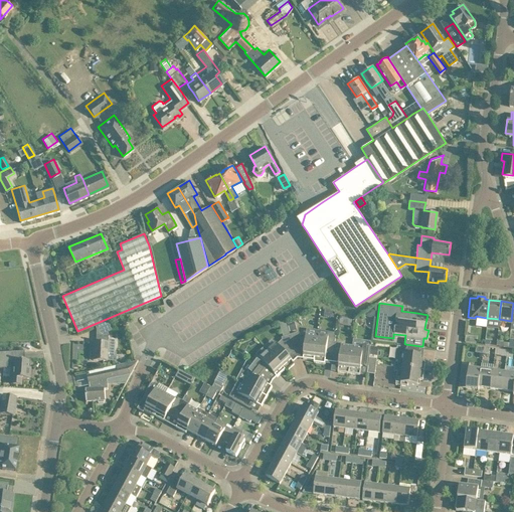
[(373,316),(374,308),(370,307),(364,311),(364,314),(366,316),(373,316)]
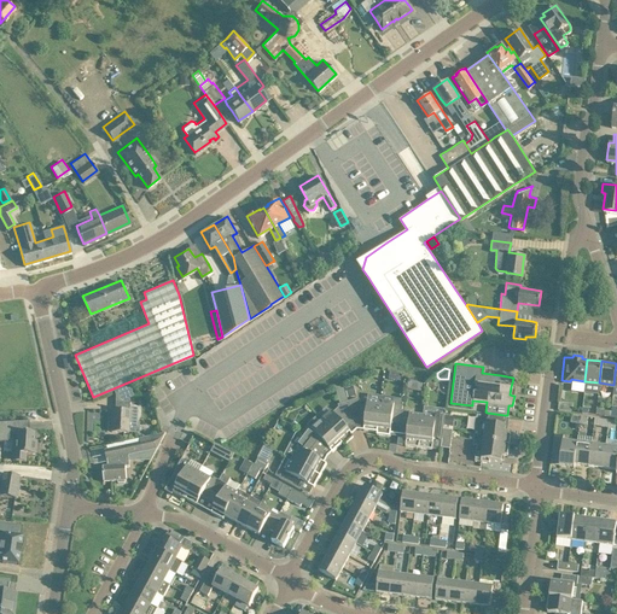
[(351,381),(343,384),(347,395),(355,392),(351,381)]
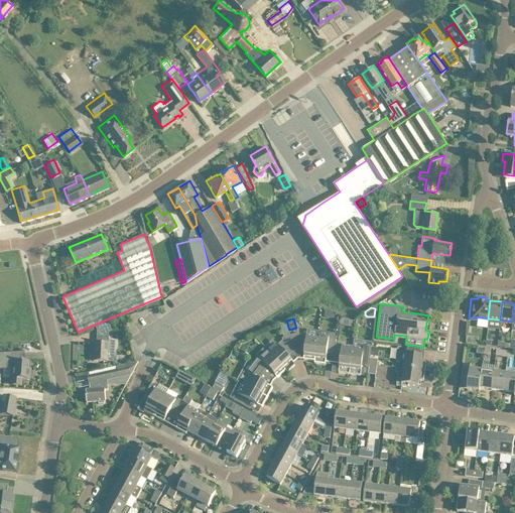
[(108,330),(111,329),(108,321),(96,326),(99,334),(108,330)]
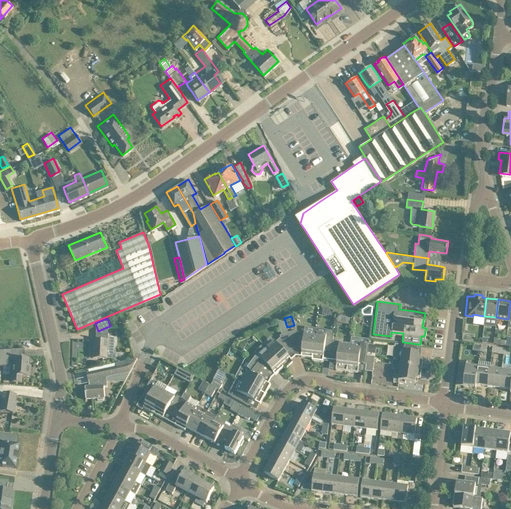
[(114,336),(106,336),(107,327),(98,331),(98,338),(94,338),(94,348),(92,348),(92,356),(102,356),(106,356),(106,348),(113,349),(114,336)]
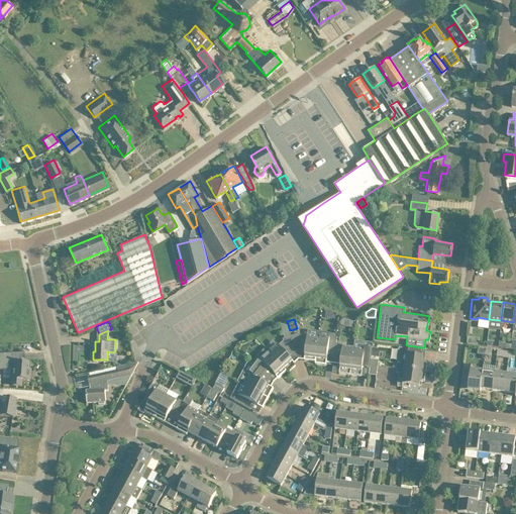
[(290,333),(296,351),(305,348),(303,357),(314,360),(317,334),(306,333),(306,334),(300,333),(299,331),(290,333)]
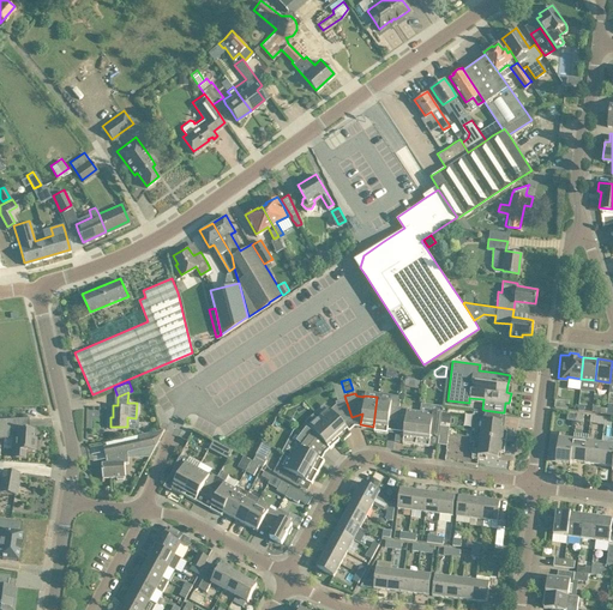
[(319,416),(340,438),(349,428),(341,420),(352,417),(344,396),(335,399),(336,402),(330,408),(329,406),(319,416)]
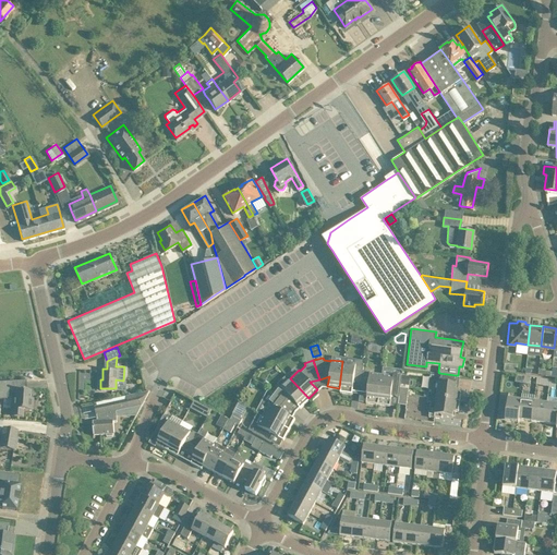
[(362,369),(363,361),(354,360),(354,362),(342,361),(339,388),(339,390),(351,393),(351,389),(353,379),(360,379),(362,369)]
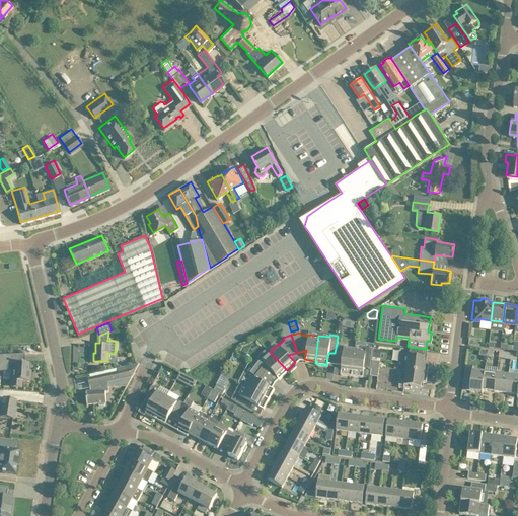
[(512,348),(513,340),(512,344),(507,343),(500,342),(500,347),(506,348),(512,348)]
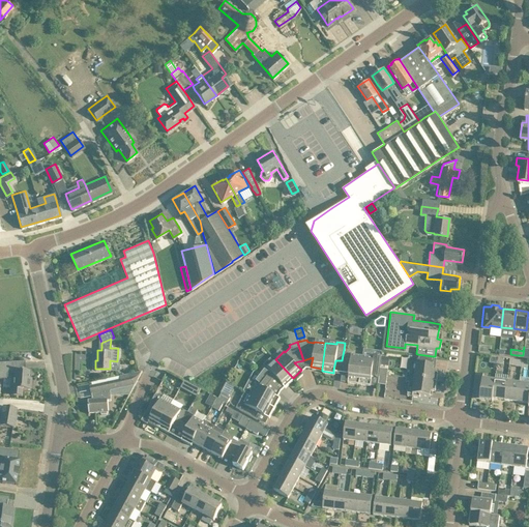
[(342,360),(341,368),(342,368),(348,369),(348,371),(348,372),(347,380),(347,381),(358,382),(361,354),(351,353),(351,351),(344,350),(342,360)]
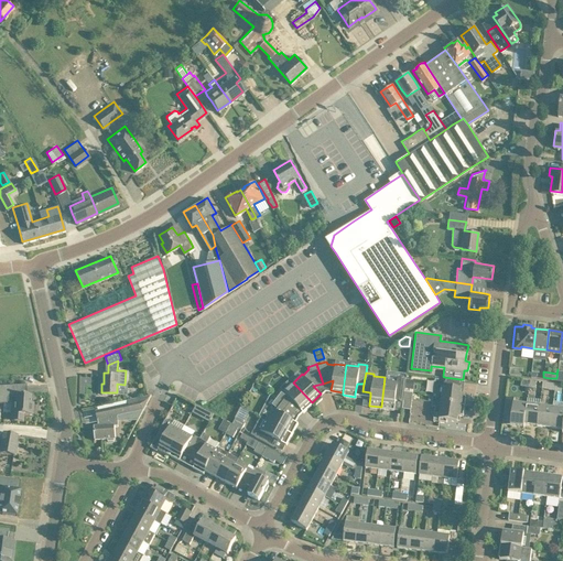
[(385,377),(381,407),(393,408),(393,407),(394,399),(402,400),(403,389),(404,386),(404,377),(397,376),(397,378),(385,377)]
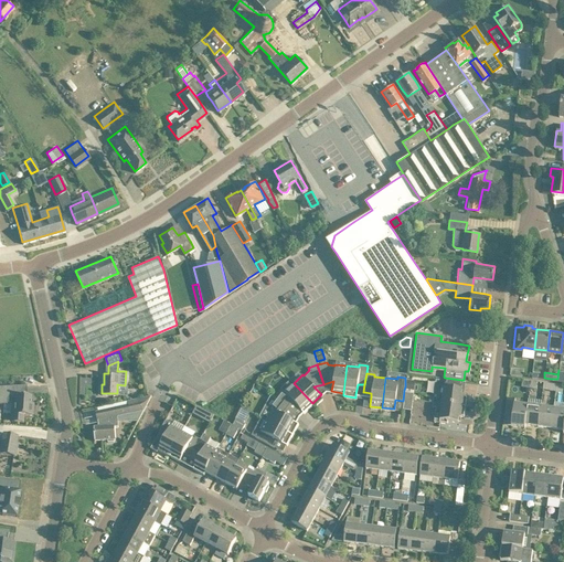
[(405,378),(405,386),(414,388),(414,379),(405,378)]
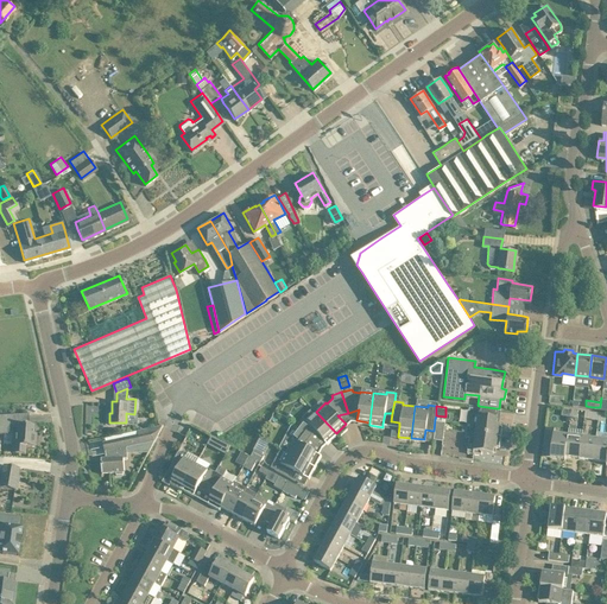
[(466,425),(465,430),(500,434),(501,424),(498,424),(499,423),(497,421),(497,417),(497,408),(479,406),(476,421),(470,423),(469,426),(466,425)]
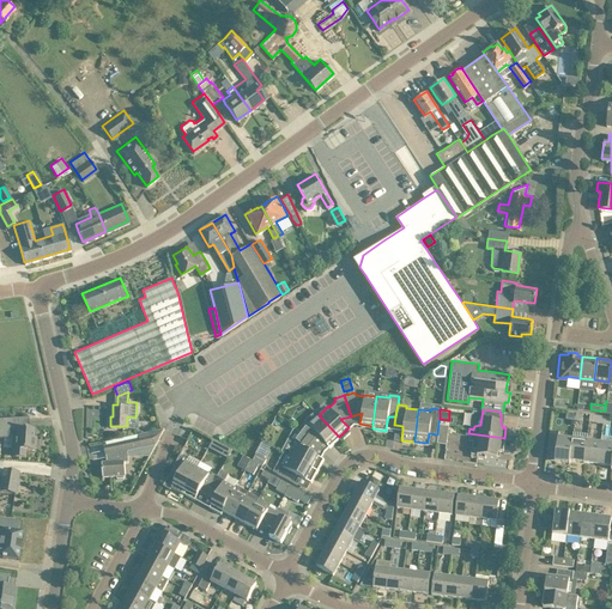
[(32,434),(32,426),(16,426),(16,427),(12,427),(12,415),(0,415),(0,434),(13,436),(12,454),(24,455),(24,448),(34,448),(35,434),(32,434)]
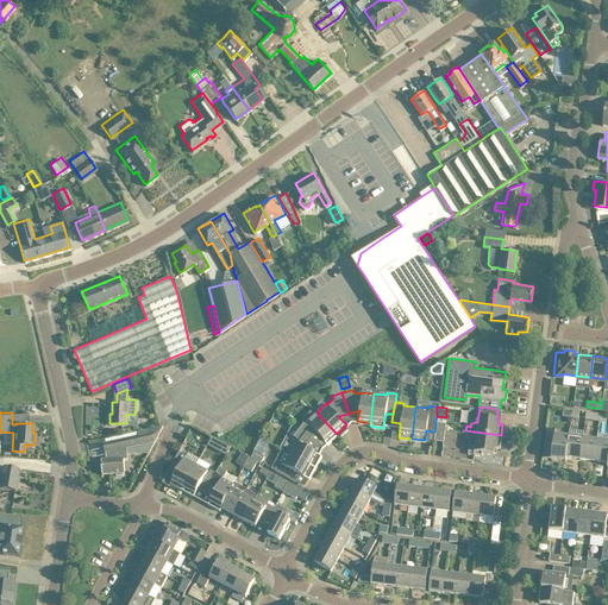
[(326,442),(337,434),(317,413),(307,421),(305,418),(298,428),(314,441),(319,434),(326,442)]
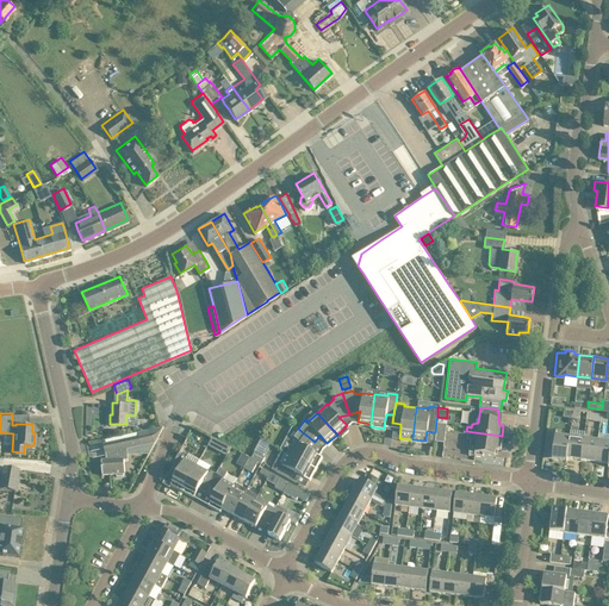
[(443,441),(445,429),(446,422),(436,420),(435,432),(434,439),(443,441)]
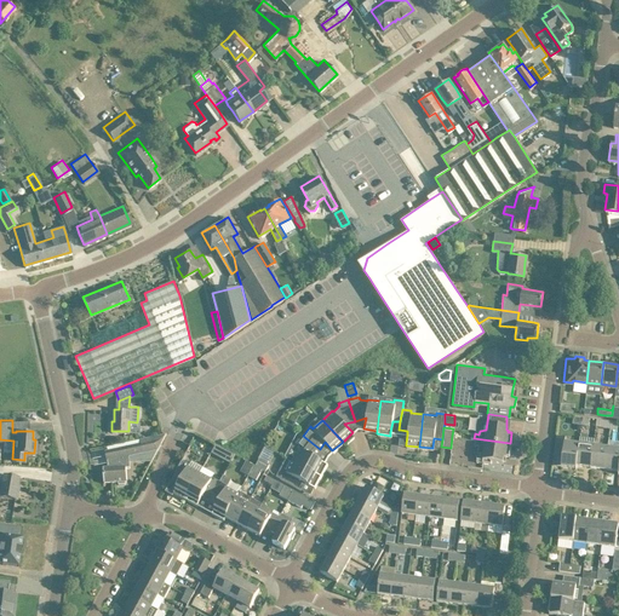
[(156,448),(165,431),(139,437),(141,441),(143,450),(156,448)]
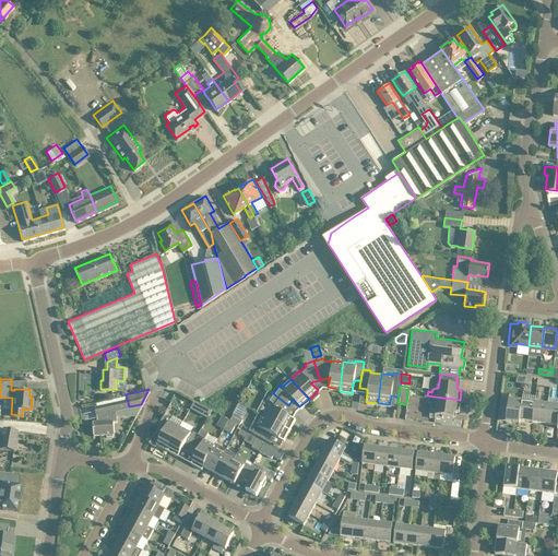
[(288,405),(273,393),(268,389),(261,400),(269,404),(263,414),(287,427),(288,428),(294,417),(293,416),(283,411),(288,405)]
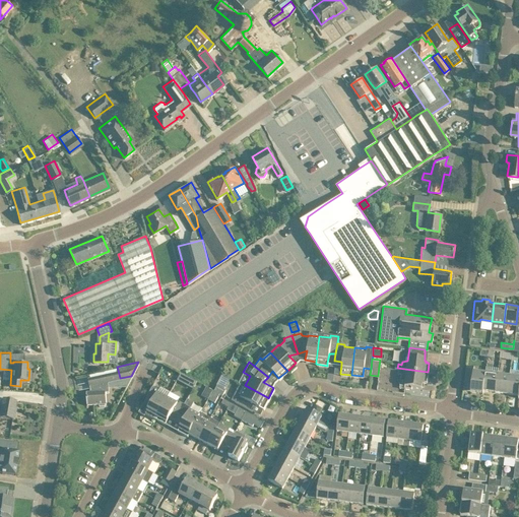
[(473,369),(473,365),(466,365),(463,389),(482,391),(482,389),(485,371),(473,369)]
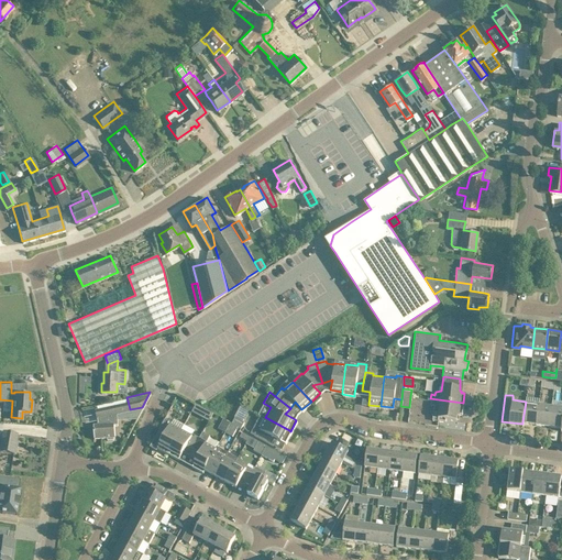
[(462,413),(463,403),(430,398),(430,404),(433,404),(433,407),(438,408),(437,416),(432,415),(432,418),(437,419),(445,420),(445,417),(455,418),(456,414),(459,414),(459,413),(462,413)]
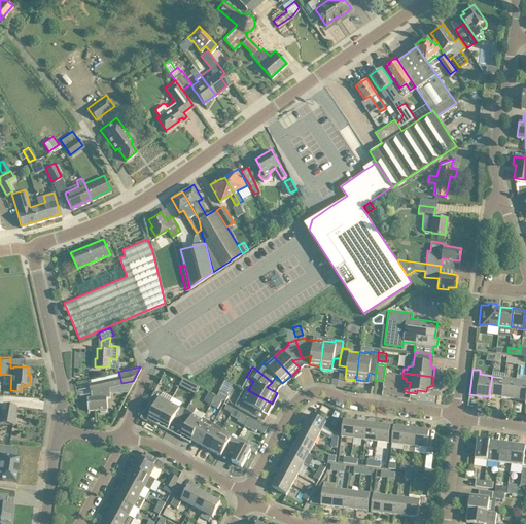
[(92,396),(86,396),(88,409),(100,409),(100,410),(106,410),(106,408),(107,408),(106,395),(109,395),(109,391),(109,386),(121,383),(119,375),(118,375),(96,380),(89,382),(90,390),(92,390),(92,396)]
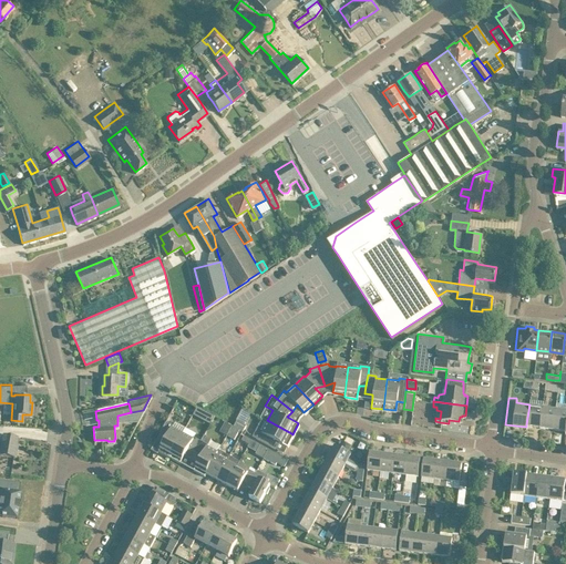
[(196,404),(192,412),(208,421),(213,413),(196,404)]
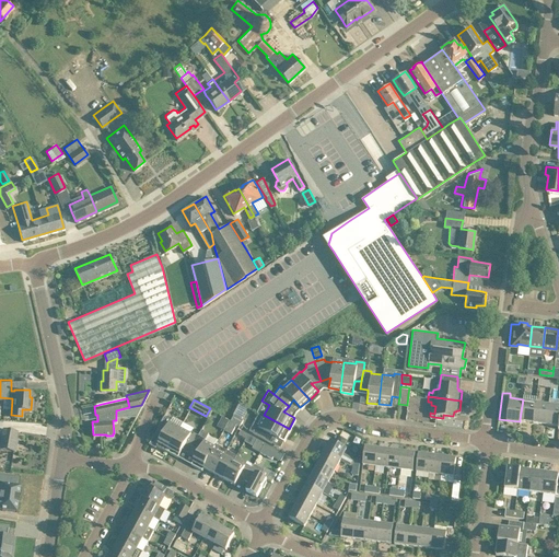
[(523,399),(520,419),(533,420),(535,401),(523,399)]
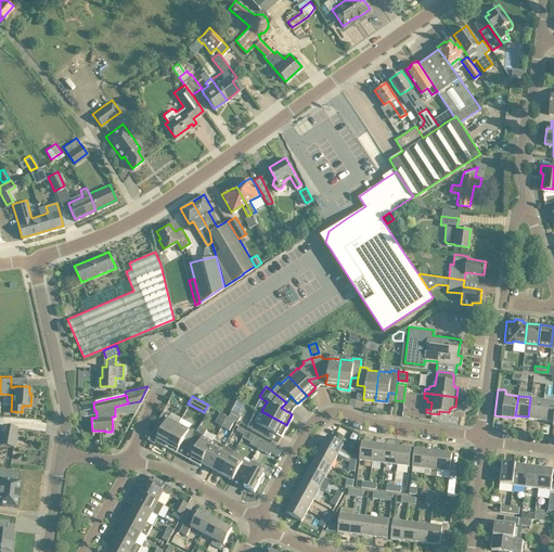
[(530,397),(528,416),(540,419),(543,399),(530,397)]
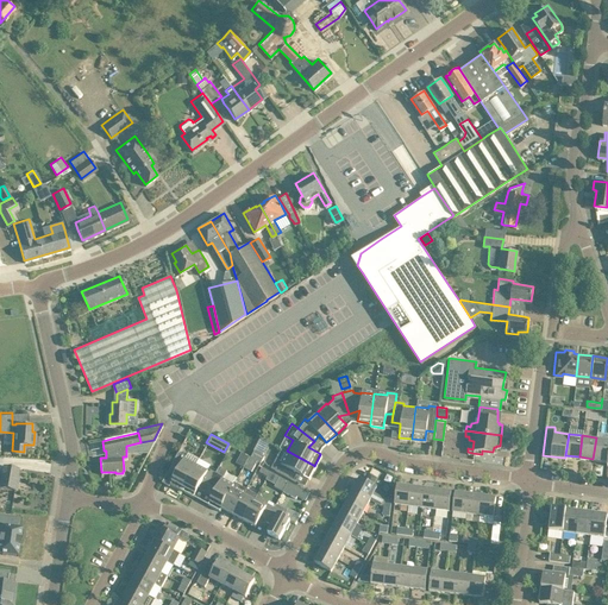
[(607,439),(596,438),(593,459),(607,460),(607,448),(607,439)]
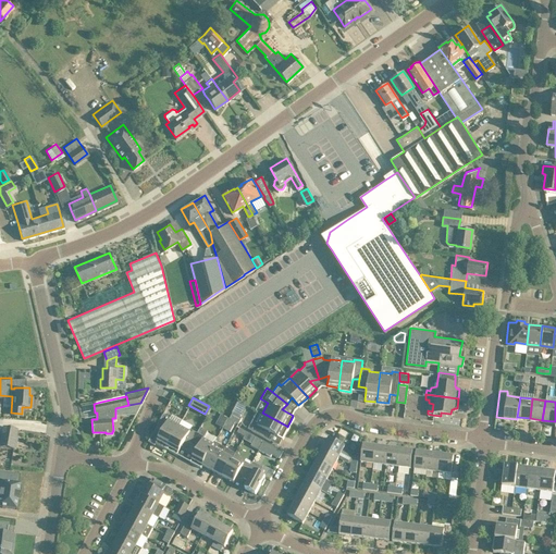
[(235,420),(234,420),(237,422),(241,416),(232,410),(229,417),(235,420)]
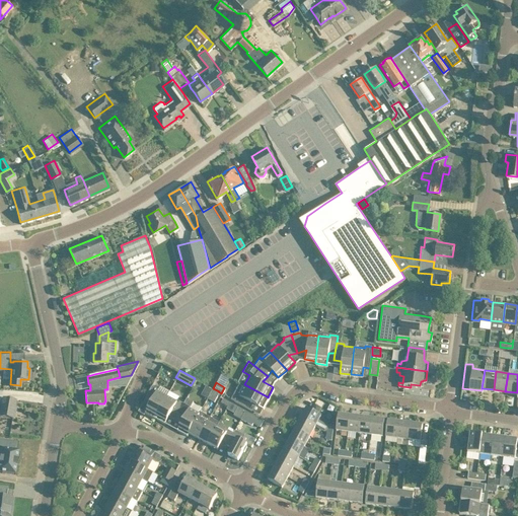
[(200,392),(207,396),(212,387),(205,383),(200,392)]
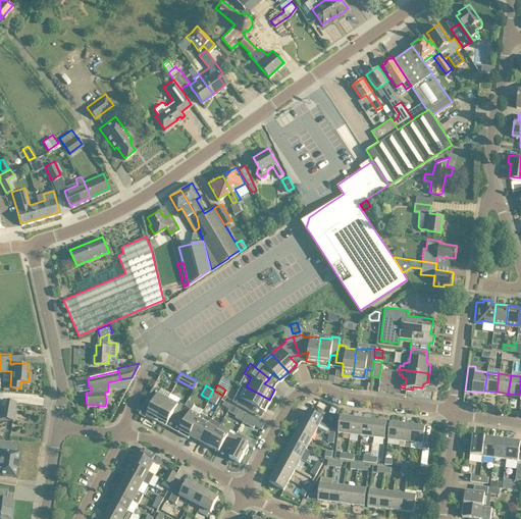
[(158,392),(159,390),(152,386),(143,404),(149,407),(145,413),(155,419),(167,397),(158,392)]
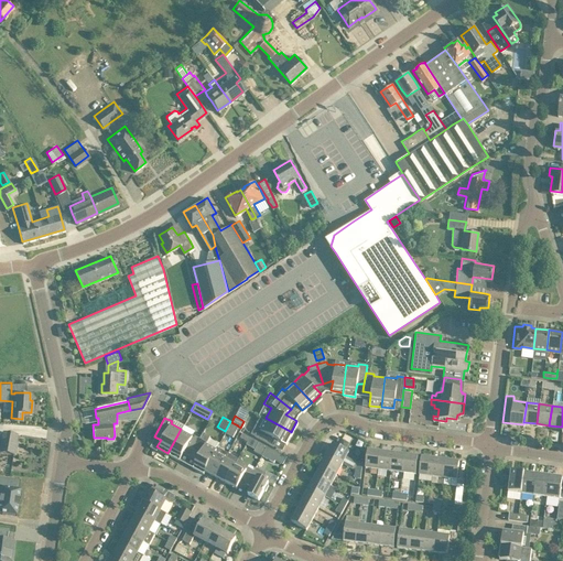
[(291,432),(266,418),(260,428),(258,427),(253,434),(273,444),(277,438),(285,442),(291,432)]
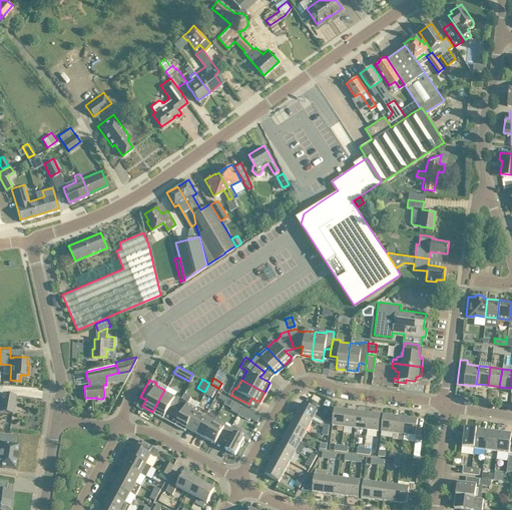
[(209,383),(204,392),(211,396),(215,387),(216,387),(210,384),(209,383)]
